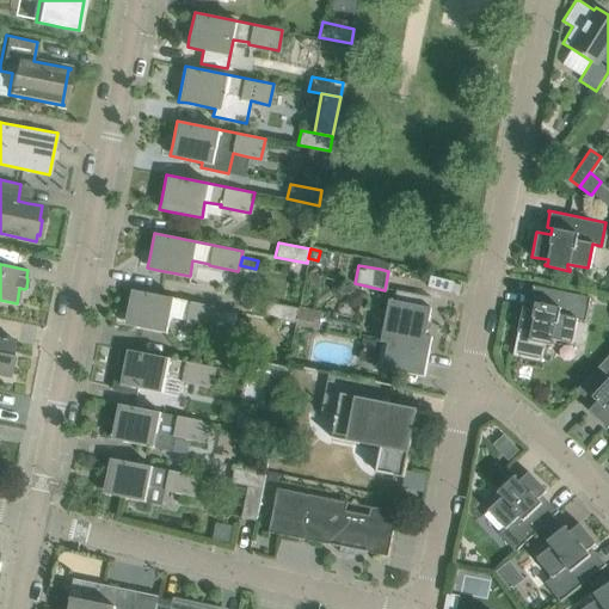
[(531,284),(531,285),(533,287),(530,301),(535,302),(533,308),(522,306),(516,331),(511,354),(536,358),(536,357),(534,357),(536,342),(552,345),(552,344),(549,343),(551,338),(571,343),(576,318),(584,320),(589,296),(531,284)]
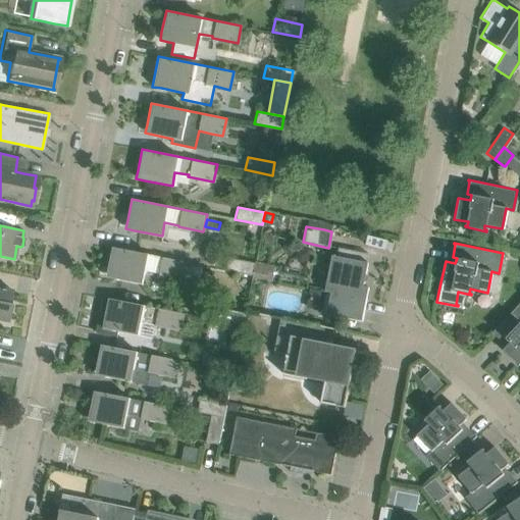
[(107,268),(106,276),(114,278),(142,283),(145,270),(158,272),(158,274),(184,279),(187,262),(112,247),(107,268)]
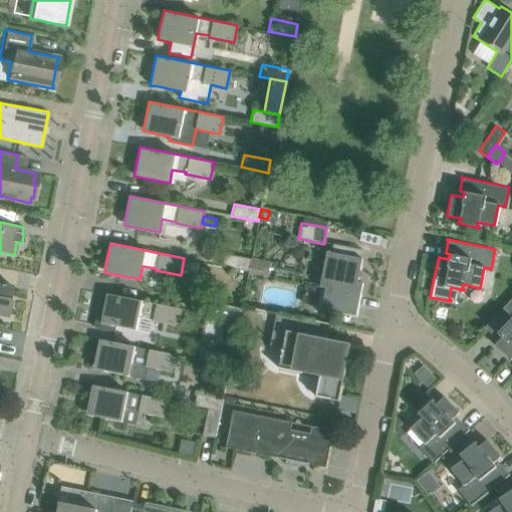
[(326,251),(319,286),(325,287),(321,307),(320,308),(355,315),(360,291),(362,282),(357,281),(361,258),(359,258),(361,249),(332,243),(330,252),(326,251)]
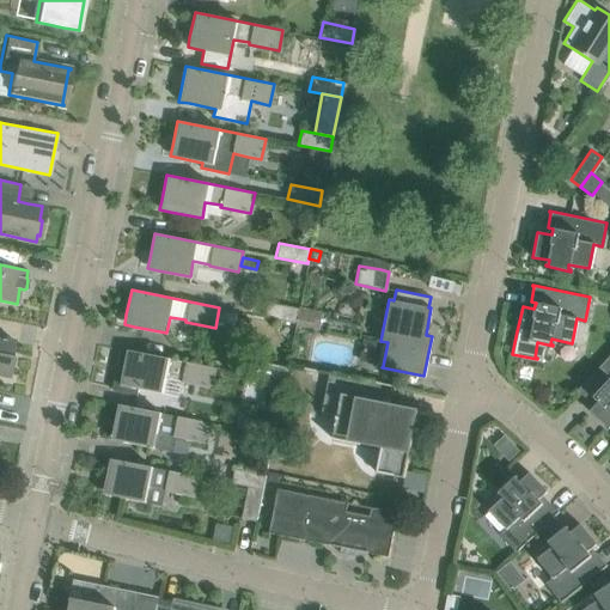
[(296,322),(298,307),(267,302),(263,316),(296,322)]
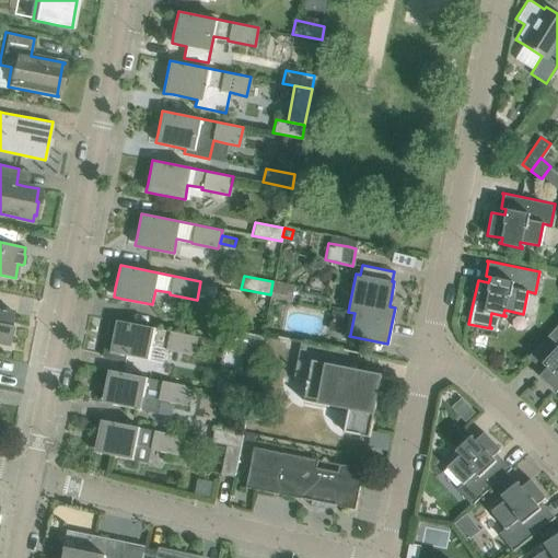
[(272,281),(270,294),(286,298),(288,285),(272,281)]
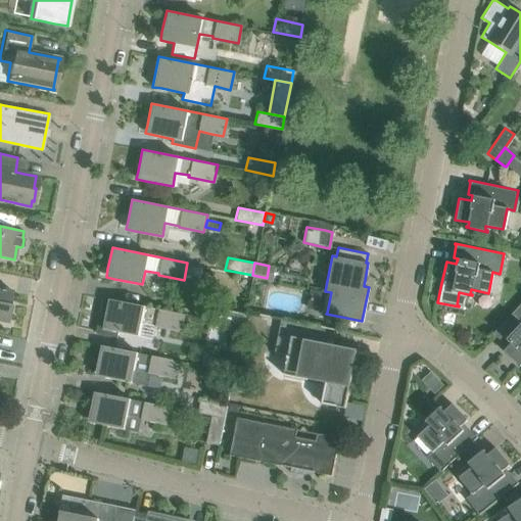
[(0,320),(7,322),(10,304),(8,304),(11,290),(3,288),(3,287),(0,286),(0,320)]
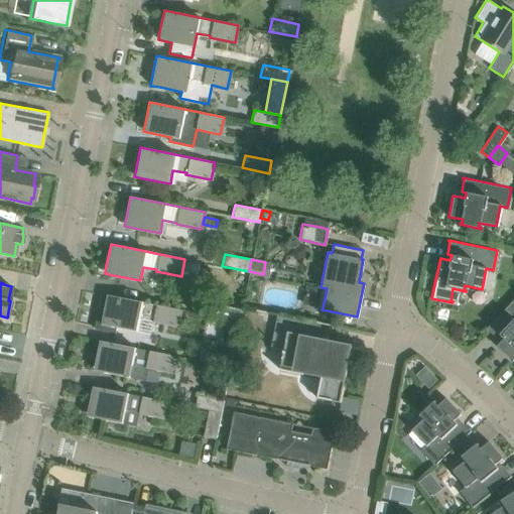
[(96,314),(94,327),(115,331),(116,327),(136,331),(139,317),(152,319),(152,322),(177,327),(180,309),(107,294),(103,314),(96,313),(96,314)]
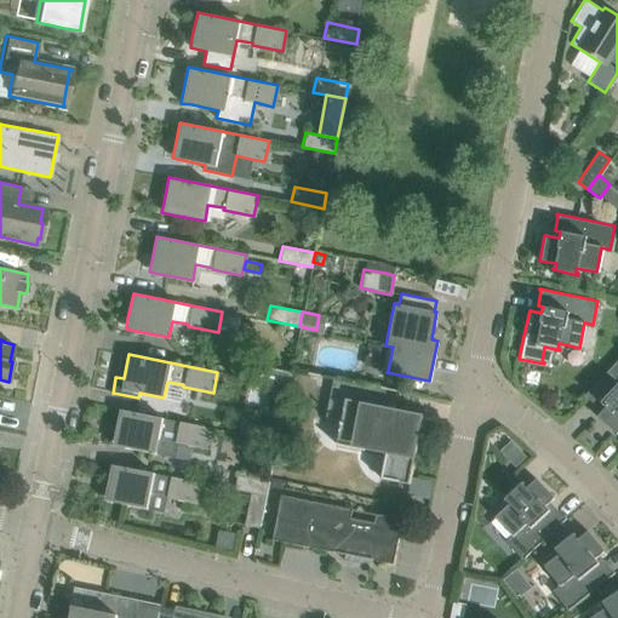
[(585,395),(596,406),(600,402),(605,406),(596,416),(616,433),(617,429),(617,358),(583,395),(584,396),(585,395)]
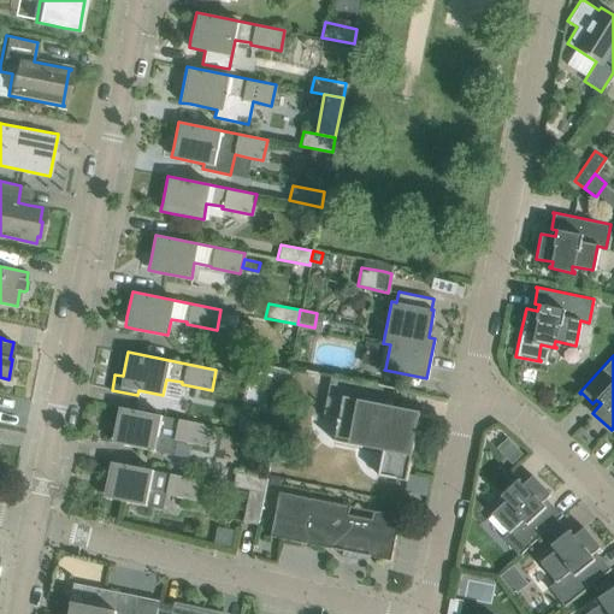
[(285,383),(288,369),(257,361),(253,377),(285,383)]
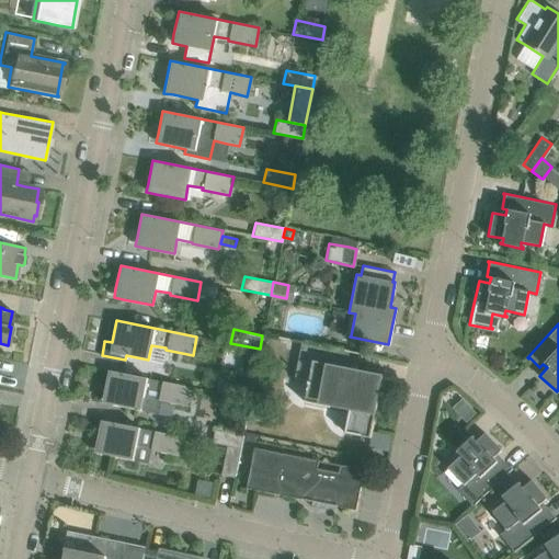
[(344,432),(369,437),(381,377),(344,369),(348,351),(358,353),(360,352),(278,335),(277,338),(300,342),(293,378),(308,380),(304,401),(349,410),(344,432)]
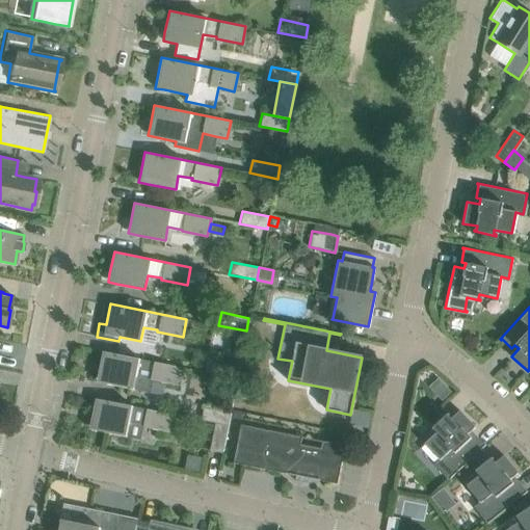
[(230,348),(227,362),(239,365),(241,351),(230,348)]
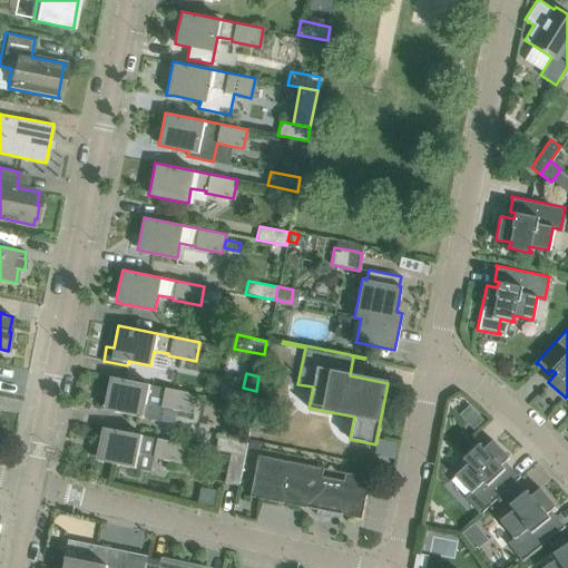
[(105,400),(103,409),(113,410),(158,420),(162,407),(187,412),(192,392),(109,375),(105,400)]
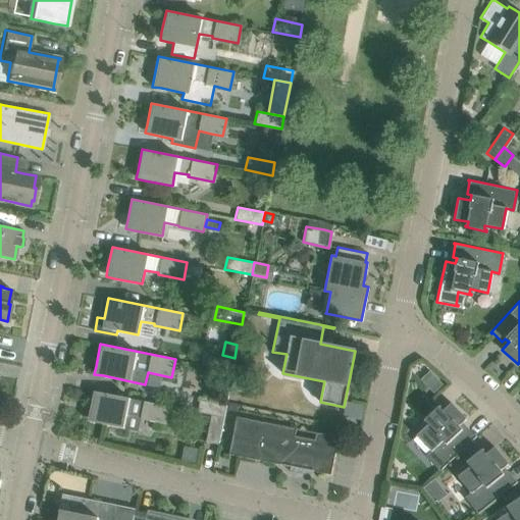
[(232,370),(235,358),(222,355),(208,353),(205,365),(232,370)]
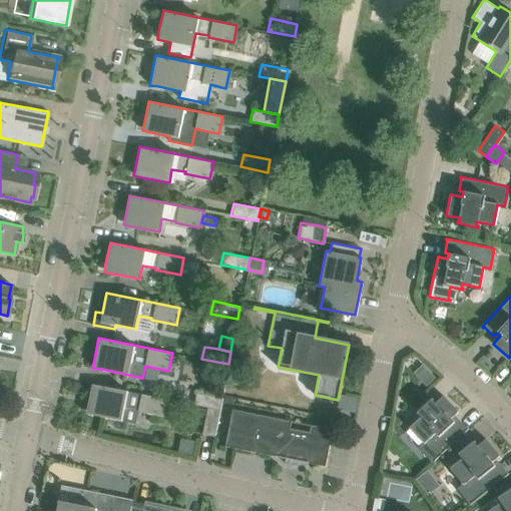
[(165,399),(91,384),(85,413),(121,420),(123,407),(137,410),(137,411),(161,416),(165,399)]
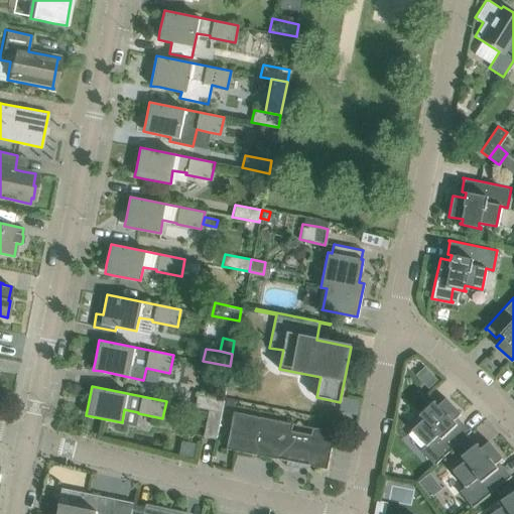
[(194,406),(208,409),(221,412),(222,404),(223,399),(197,394),(194,406)]
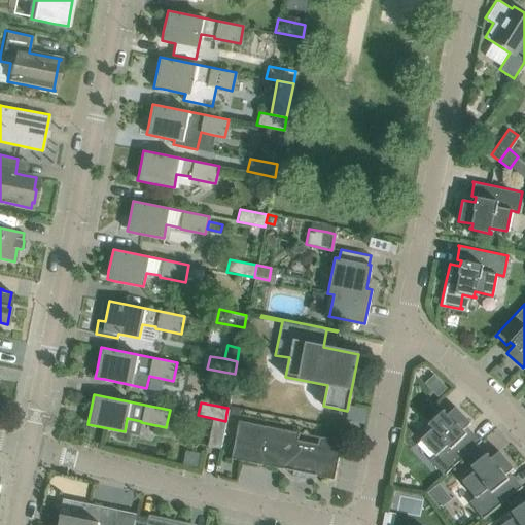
[(480,440),(479,439),(478,440),(469,430),(466,433),(462,429),(469,422),(455,406),(446,415),(443,412),(445,410),(444,409),(427,424),(428,425),(430,423),(432,426),(420,439),(434,454),(429,459),(444,475),(480,440)]
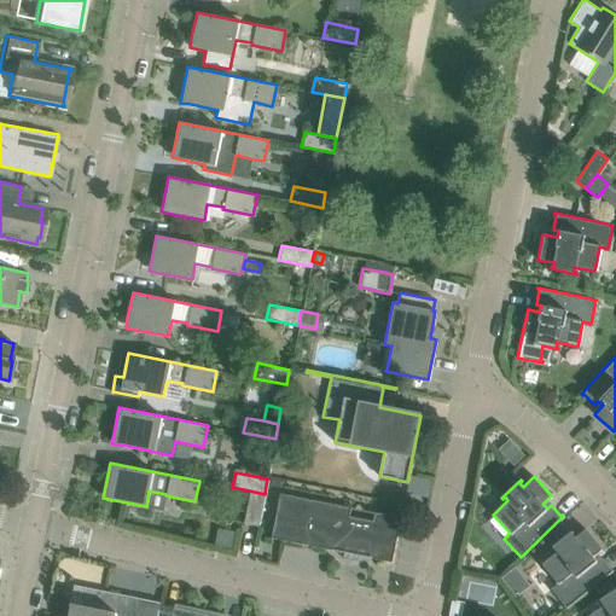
[(257,526),(265,494),(249,490),(243,522),(257,526)]
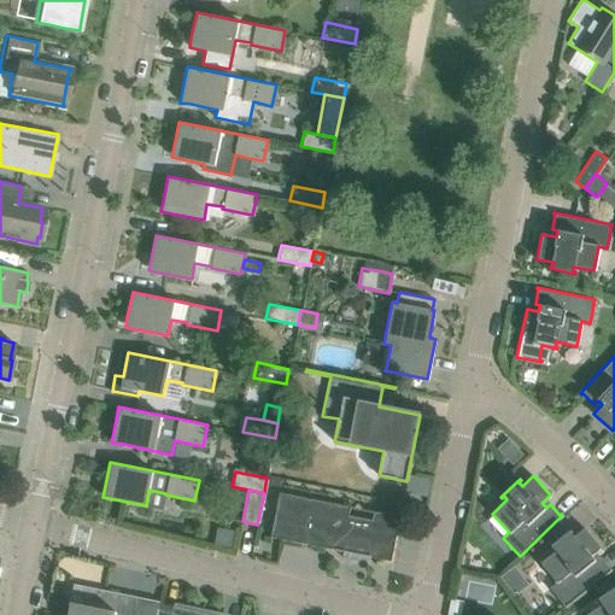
[(391,561),(396,536),(399,516),(279,492),(270,537),(343,551),(341,556),(361,560),(361,555),(391,561)]
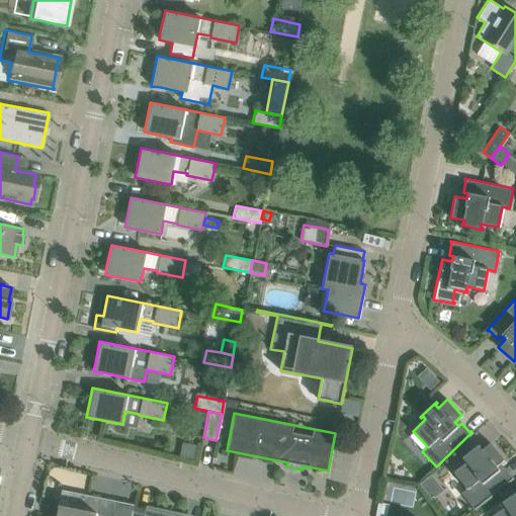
[(467,461),(453,473),(466,488),(461,493),(474,509),(512,478),(512,477),(511,478),(503,467),(499,469),(496,465),(504,459),(490,442),(481,450),(478,447),(480,445),(479,444),(461,458),(462,459),(464,457),(467,461)]
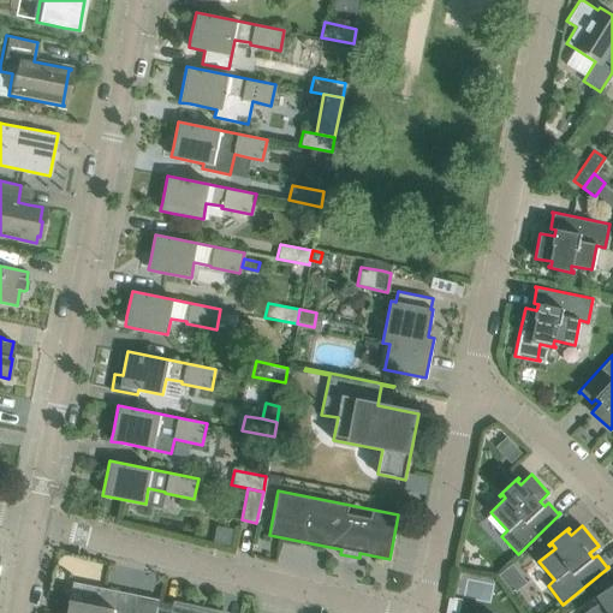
[(154,612),(156,606),(158,599),(72,581),(66,612),(65,612),(154,612)]
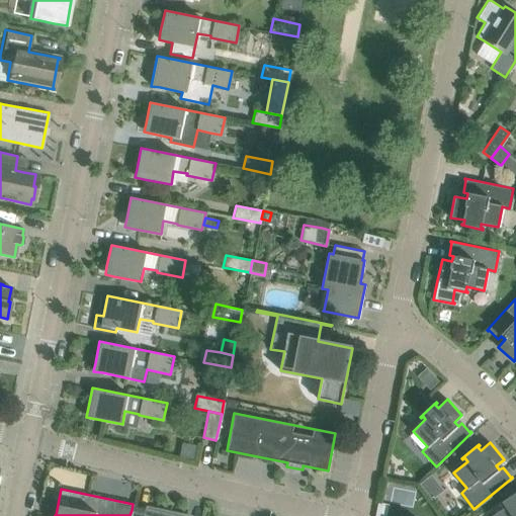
[(515,515),(515,492),(501,503),(502,504),(504,502),(506,506),(492,515),(515,515)]
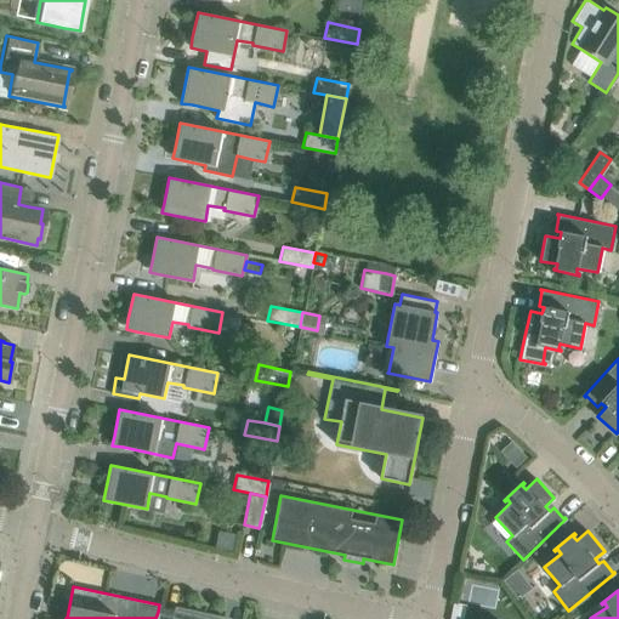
[(155,618),(217,618),(175,608),(176,607),(175,607),(174,606),(172,614),(158,612),(155,618)]
